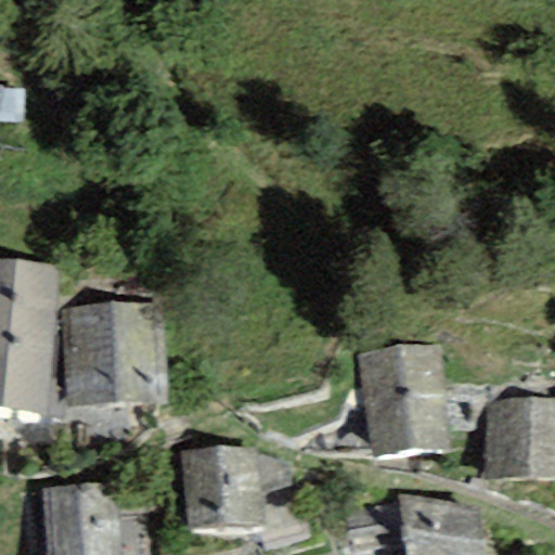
[(0,411),(46,415),(57,263),(0,259),(0,411)]
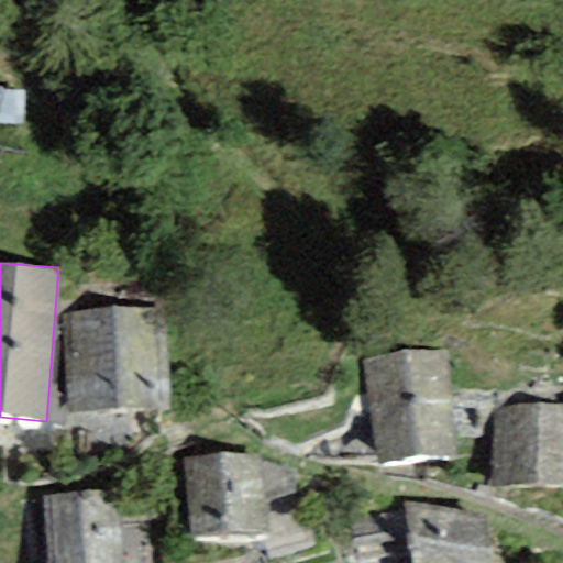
[(152,306),(62,312),(70,415),(161,407),(152,306)]
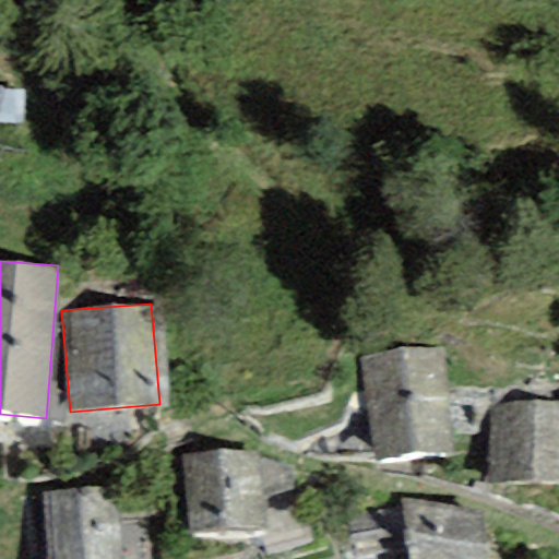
[(442,345),(359,357),(373,460),(456,449),(442,345)]
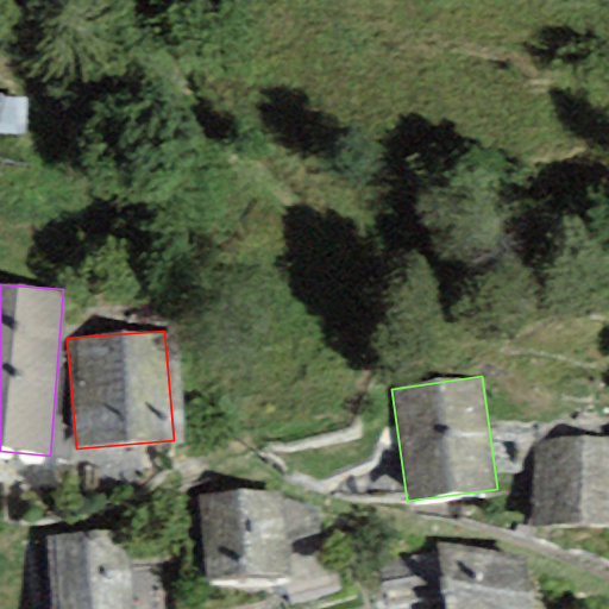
[(608,438),(532,439),(533,528),(608,527),(608,438)]
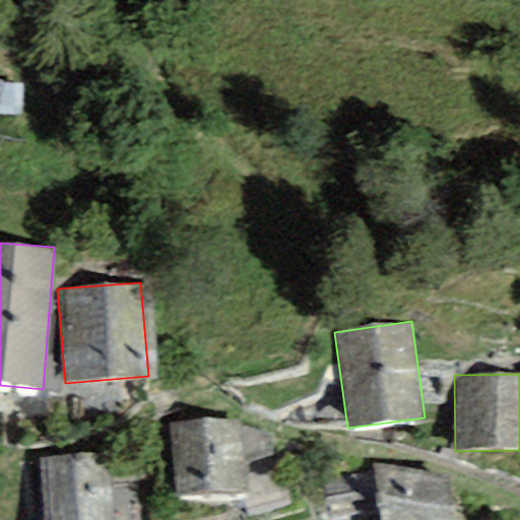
[(238,421),(169,428),(176,500),(245,494),(238,421)]
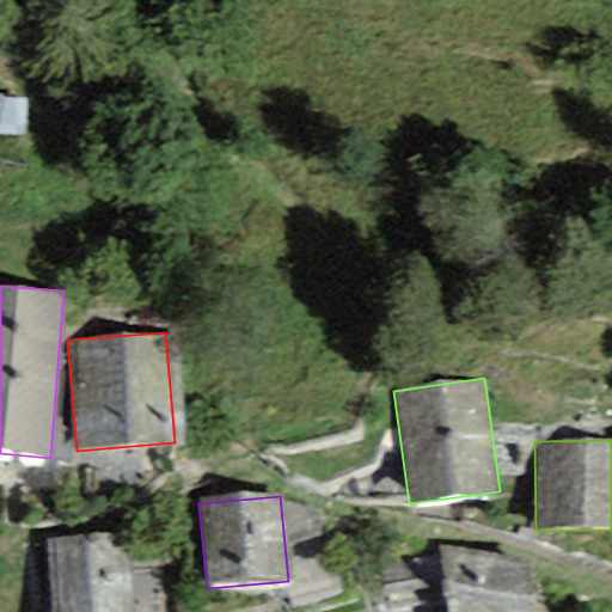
[(130,611),(127,534),(48,539),(53,611),(130,611)]
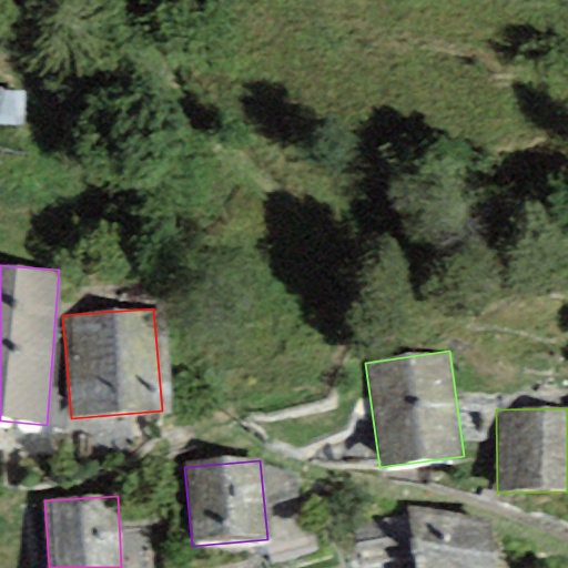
[(406,509),(414,567),(493,567),(488,520),(406,509)]
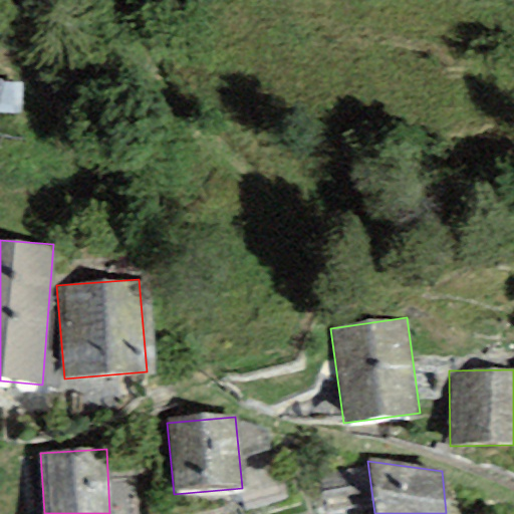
All buildings are outlined.
